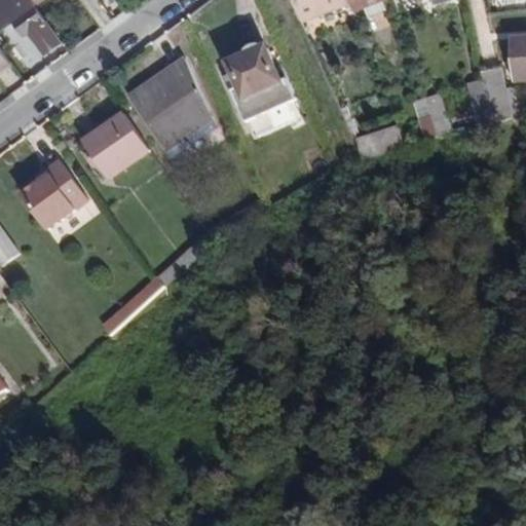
[(0,0),(0,20),(6,28),(16,19),(27,32),(31,29),(48,51),(61,41),(38,11),(34,5),(37,3),(34,0),(0,0)]
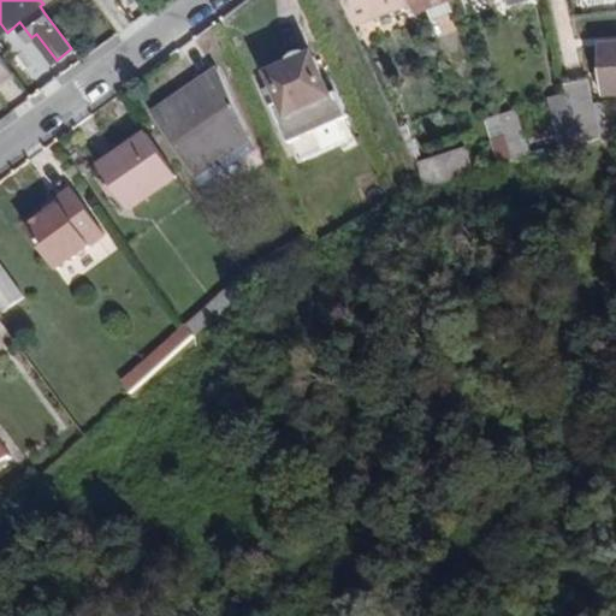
[(412,5),(409,0),(343,0),(355,25),(412,5)]
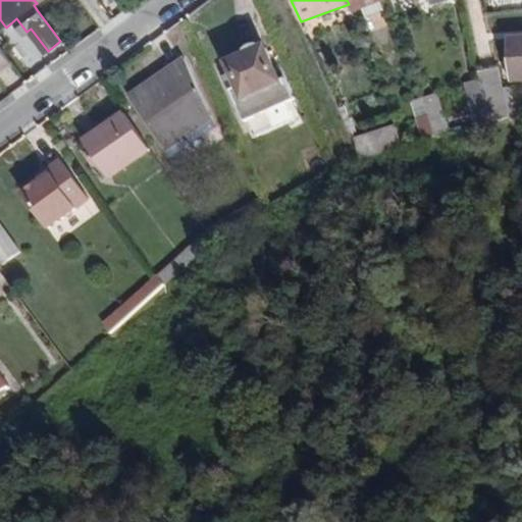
[(347,0),(349,4),(352,11),(383,0),(347,0)]
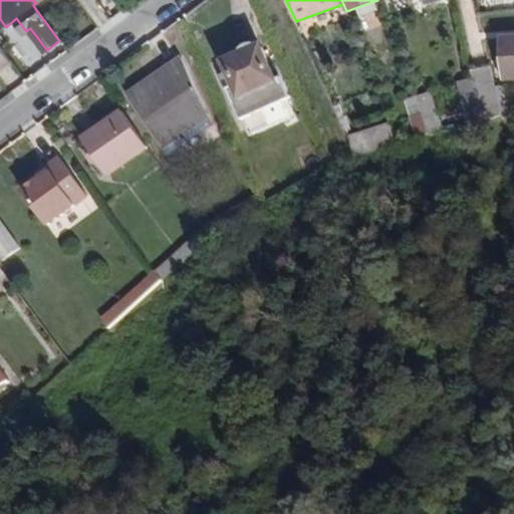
[(513,36),(501,37),(504,79),(513,78),(513,36)]
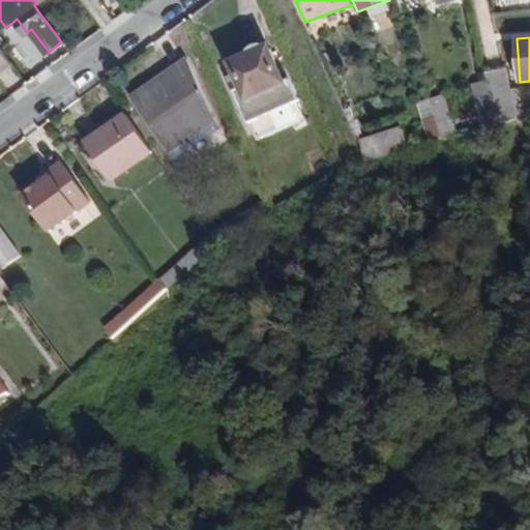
[(0,70),(11,63),(0,47),(0,70)]
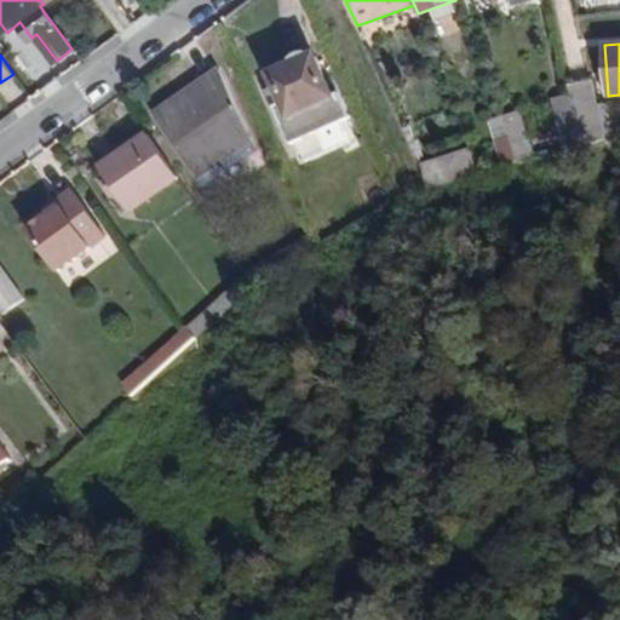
[(315,57),(271,75),(285,104),(276,110),(291,144),(350,119),(340,95),(332,97),(315,57)]
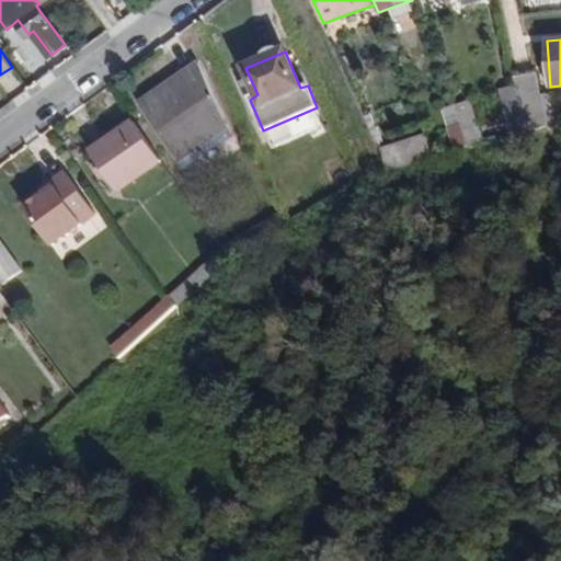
[(141,104),(181,162),(186,171),(232,139),(225,122),(197,64),(180,77),(182,81),(172,90),(168,84),(141,104)]
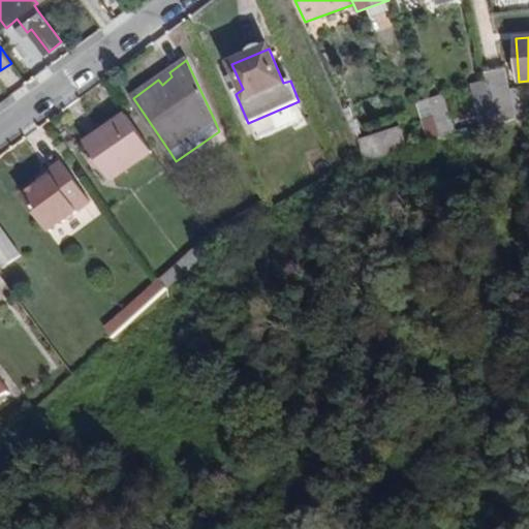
[(486,74),(487,81),(496,125),(512,120),(508,101),(502,71),(486,74)]
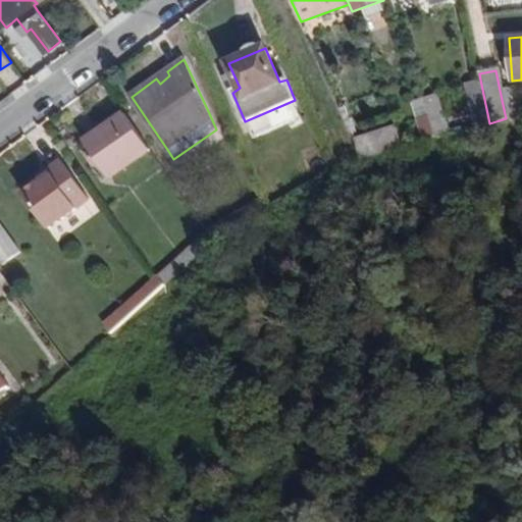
[(169,75),(167,71),(156,79),(160,84),(169,75)]
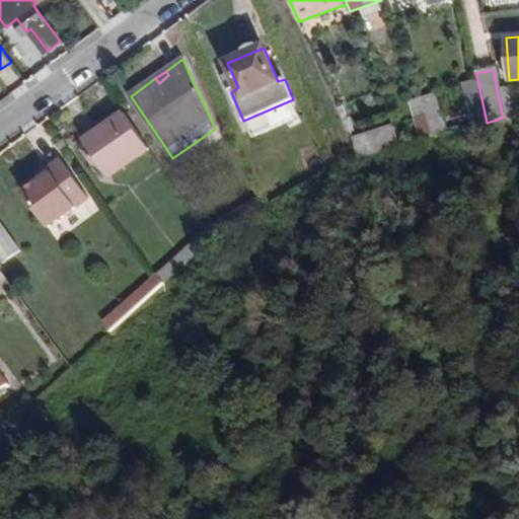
[(487,123),(477,79),(462,82),(468,112),(470,127),(487,123)]
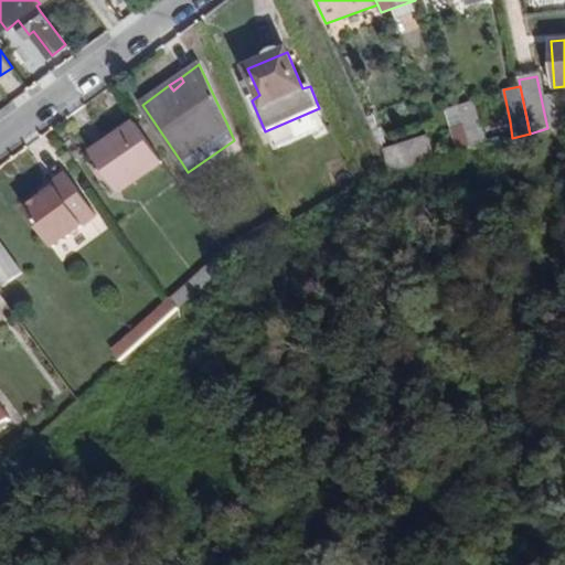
[(469,123),(477,147),(488,144),(483,129),(473,100),(462,105),(469,123)]
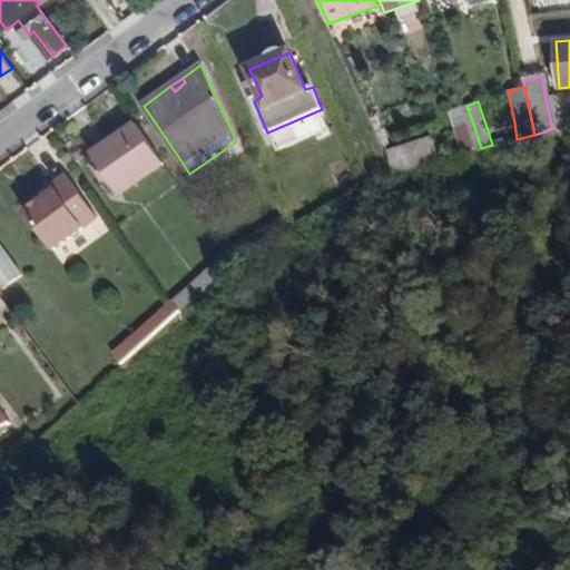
[(467,106),(448,111),(454,130),(473,124),(467,106)]
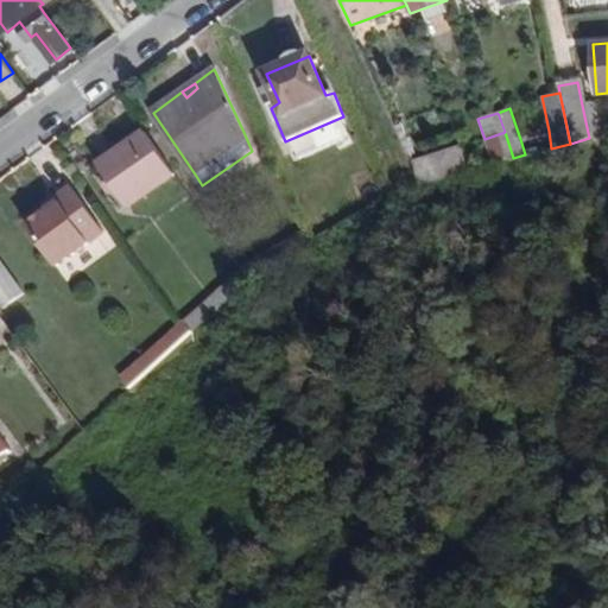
[(589,138),(606,134),(602,113),(584,116),(589,138)]
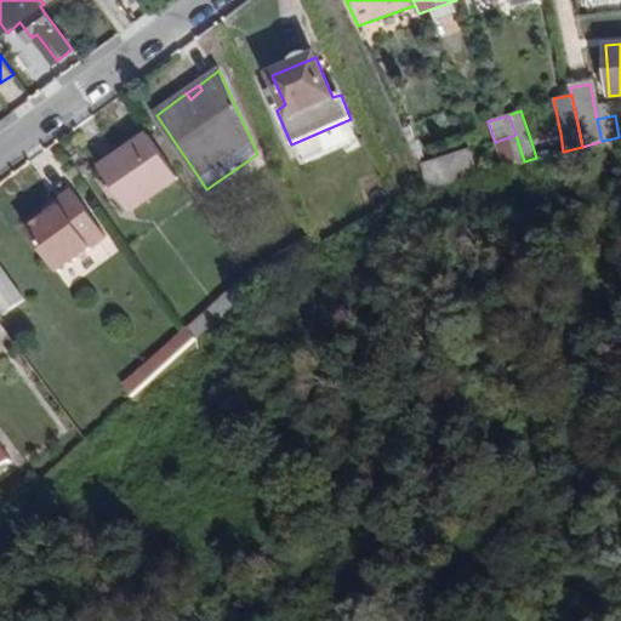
[(563,152),(560,134),(531,142),(536,158),(563,152)]
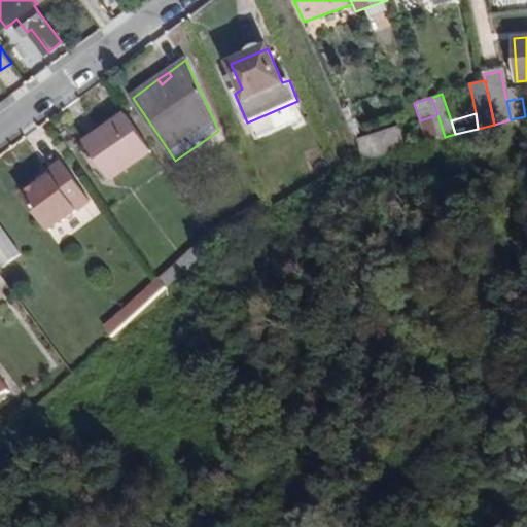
[(427,142),(445,137),(437,114),(420,120),(427,142)]
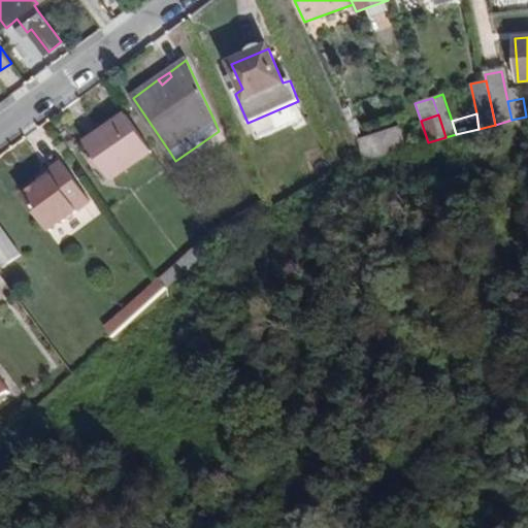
[(126,116),(87,143),(111,180),(152,152),(126,116)]
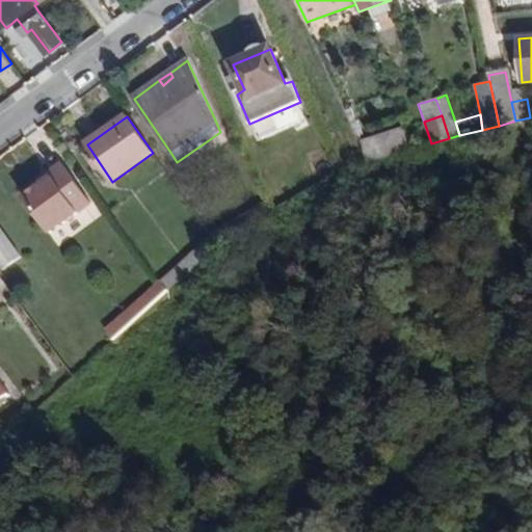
[(411,150),(403,127),(362,141),(368,162),(411,150)]
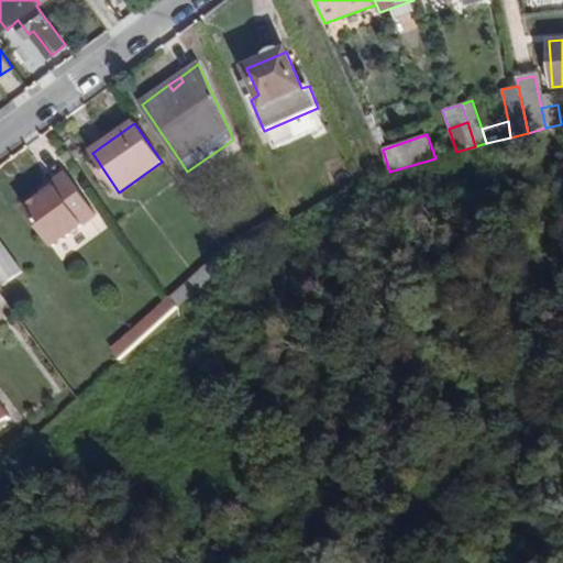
[(26,210),(52,244),(96,212),(66,173),(52,184),(56,190),(47,197),(45,195),(26,210)]
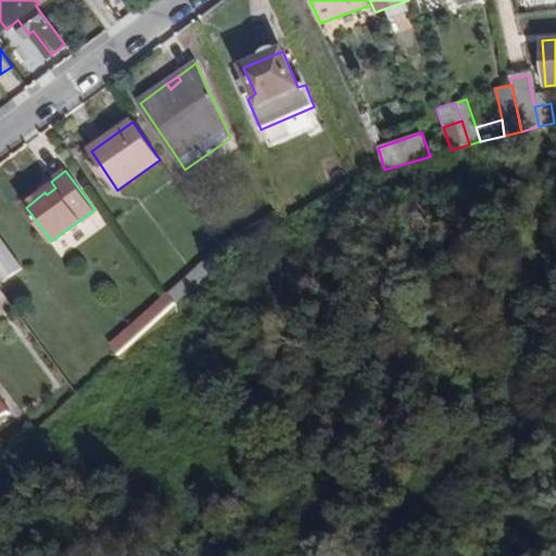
[(45,192),(47,194),(55,188),(51,181),(41,188),(45,192)]
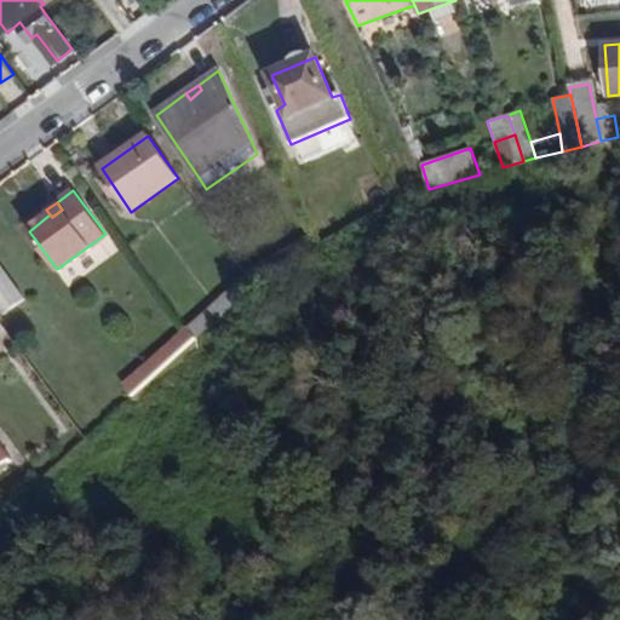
[(247,275),(237,263),(227,273),(236,283),(247,275)]
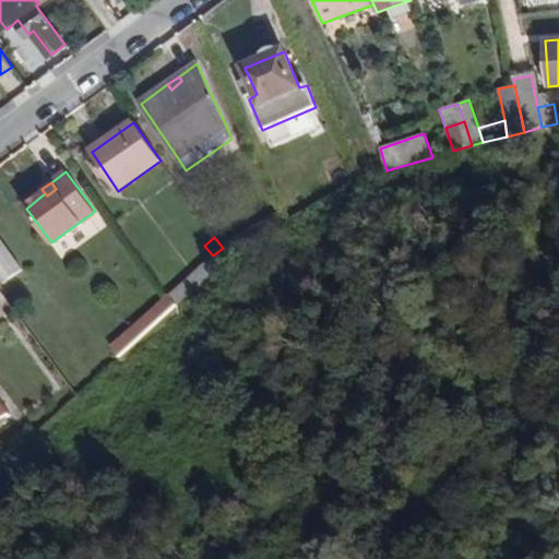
[(0,242),(0,276),(4,282),(21,271),(0,242)]
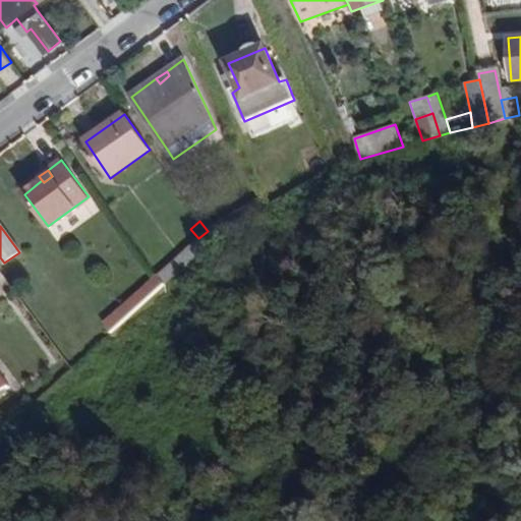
[(208,231),(198,238),(158,275),(164,285),(214,240),(208,231)]
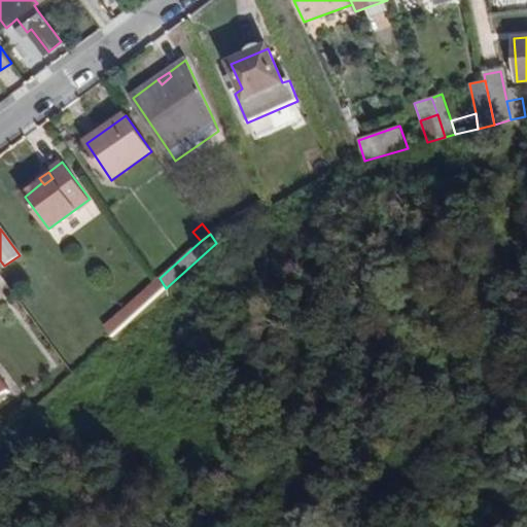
[(102,327),(111,337),(163,287),(154,278),(102,327)]
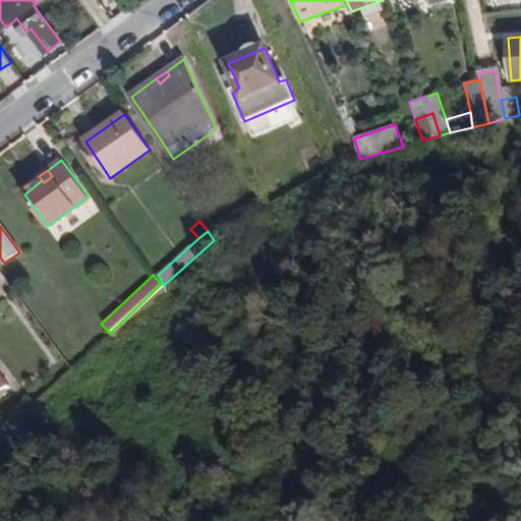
[(0,373),(0,392),(9,386),(0,373)]
